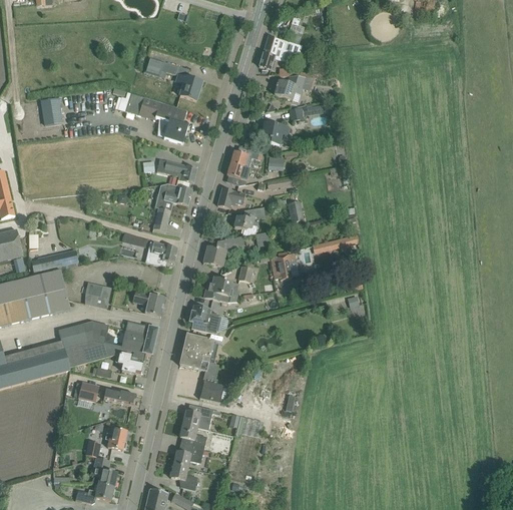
[(269,35),(260,65),(271,68),(275,56),(280,58),(290,61),(292,53),(297,54),(300,45),(286,40),(273,36),(269,35)]
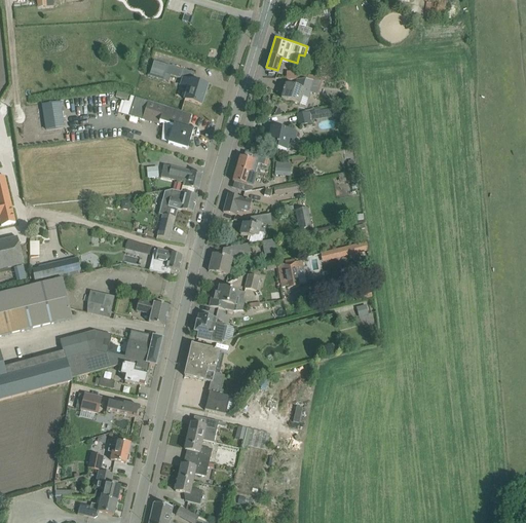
[(153,59),(148,74),(162,78),(164,72),(167,63),(153,59)]
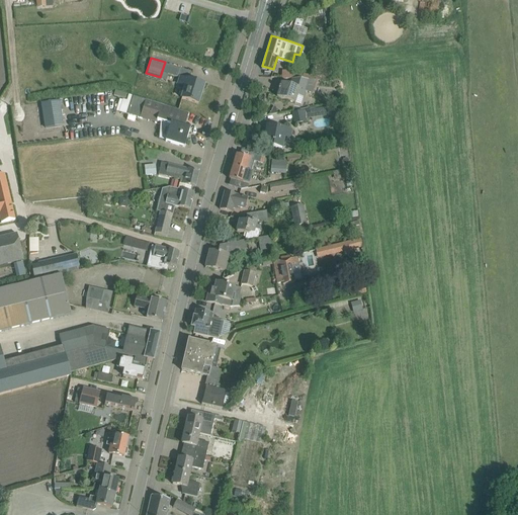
[(180,67),(165,62),(162,71),(168,72),(177,75),(180,67)]
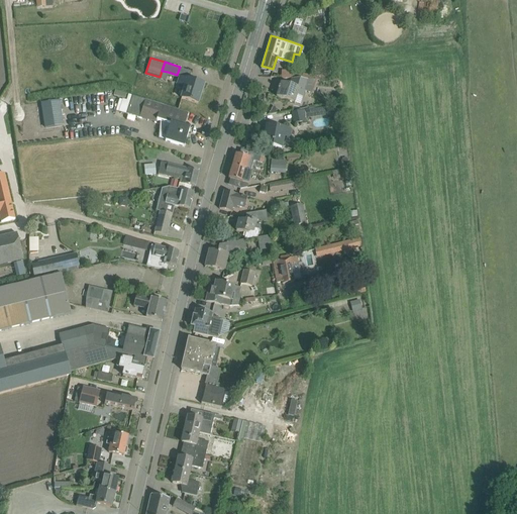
[(181,96),(188,98),(198,101),(203,82),(180,75),(178,82),(185,84),(181,96)]
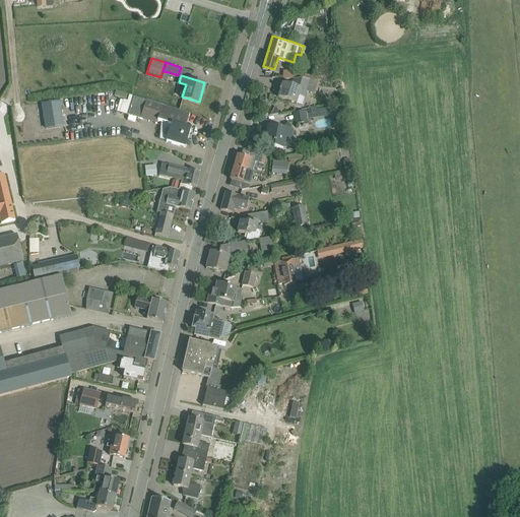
[(317,78),(297,76),(294,85),(281,81),(280,85),(279,85),(279,87),(277,94),(296,101),(298,93),(304,95),(306,88),(313,91),(317,78)]
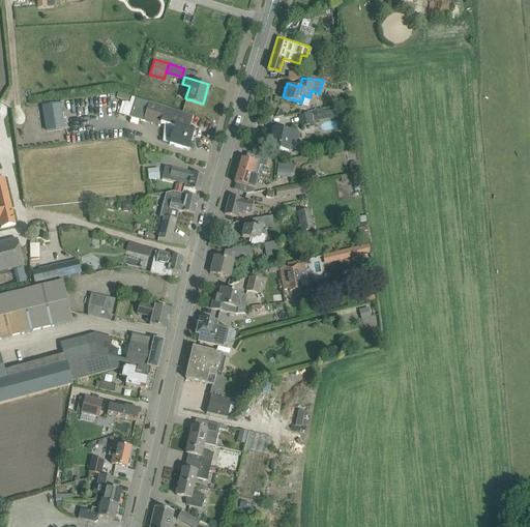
[(118,90),(116,95),(128,98),(129,93),(118,90)]
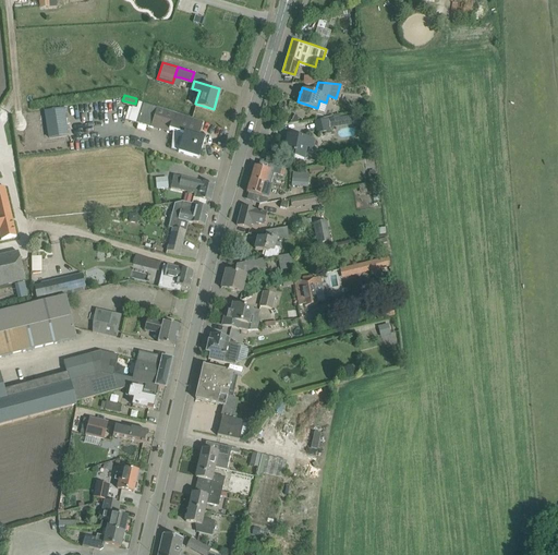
[(129,104),(124,117),(128,118),(136,120),(143,100),(138,99),(136,106),(129,104)]
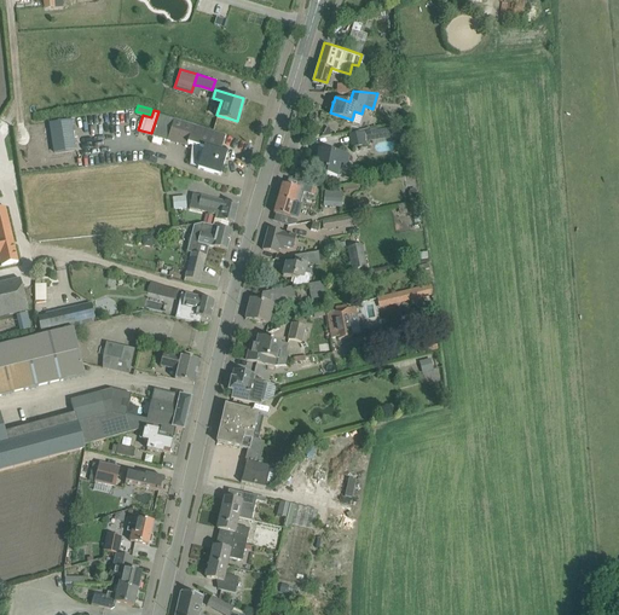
[(158,111),(151,133),(186,144),(187,141),(203,146),(202,151),(197,164),(197,166),(209,169),(220,173),(226,154),(220,151),(226,133),(214,129),(158,111)]
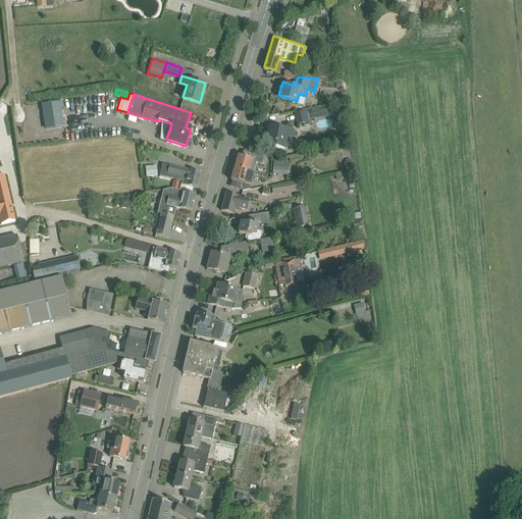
[(295,112),(297,121),(308,119),(306,109),(295,112)]
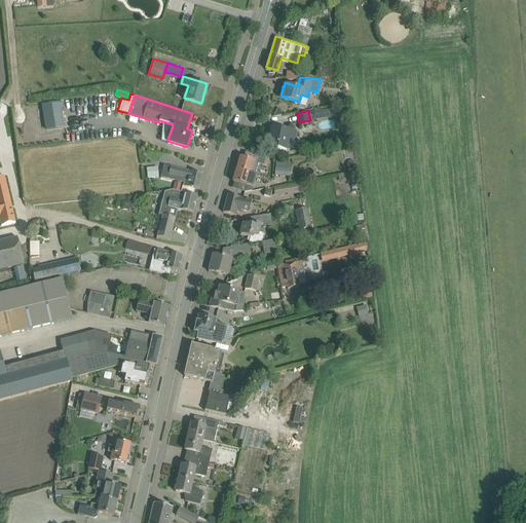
[(276,146),(286,148),(288,137),(295,138),(296,131),(271,125),(268,142),(277,143),(276,146)]
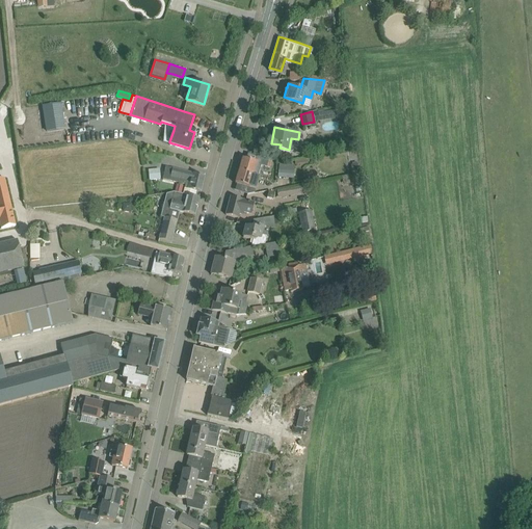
[(242,156),(239,167),(258,174),(261,163),(266,164),(268,157),(256,154),(254,159),(242,156)]
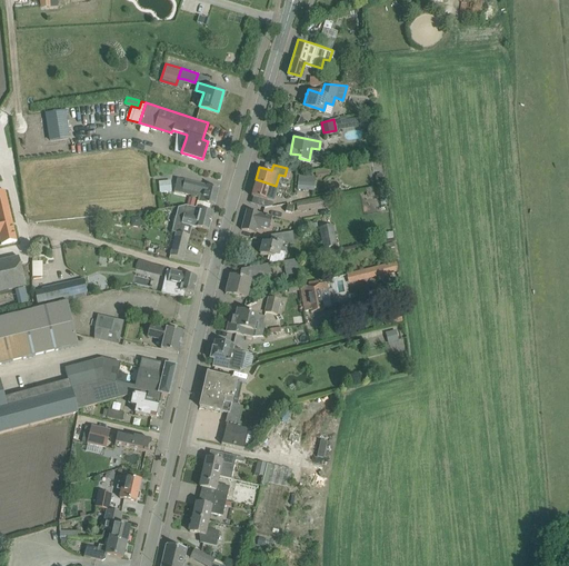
[(299,175),(298,186),(307,187),(313,188),(315,174),(299,171),(299,175)]
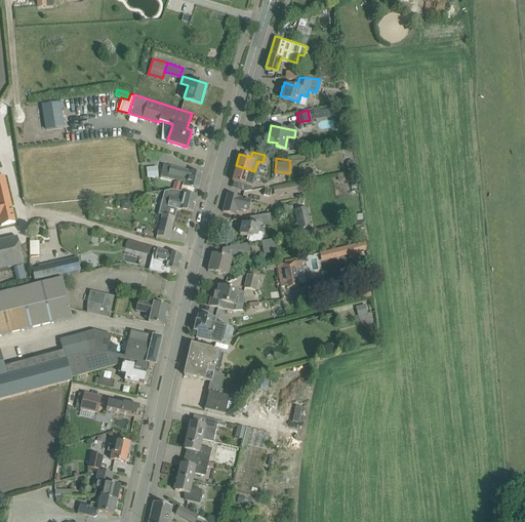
[(163,162),(160,174),(183,179),(180,189),(193,193),(195,187),(198,187),(202,171),(192,168),(163,162)]
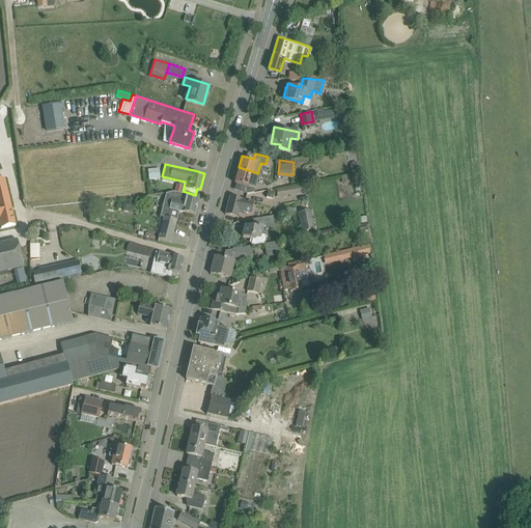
[(160,175),(159,166),(148,167),(149,176),(160,175)]
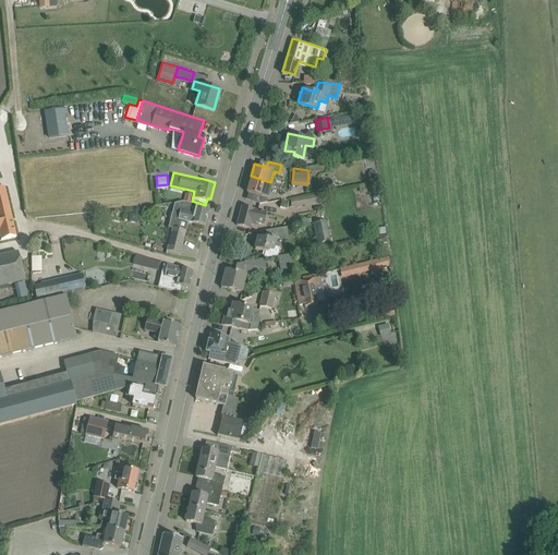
[(270,182),(251,176),(246,190),(268,196),(271,183),(270,182)]
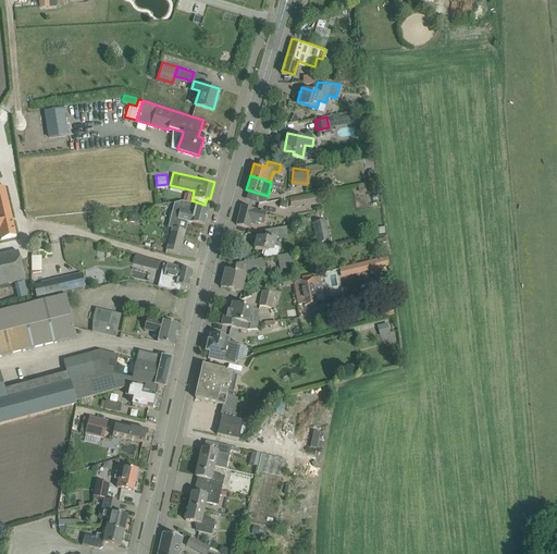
[(0,231),(1,236),(16,233),(4,184),(0,185),(0,231)]
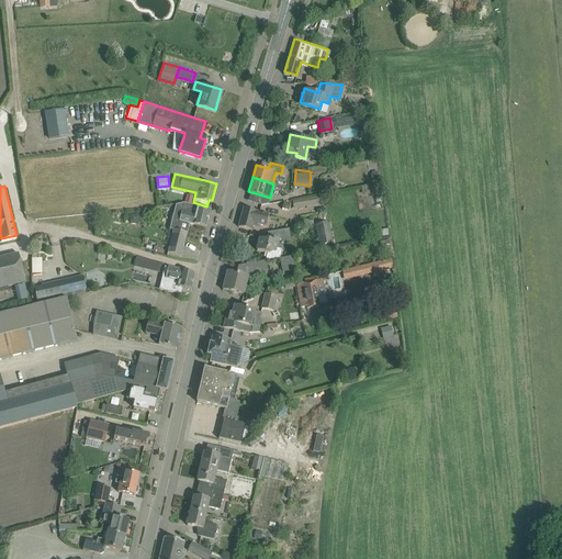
[(308,196),(295,198),(296,204),(310,202),(308,196)]
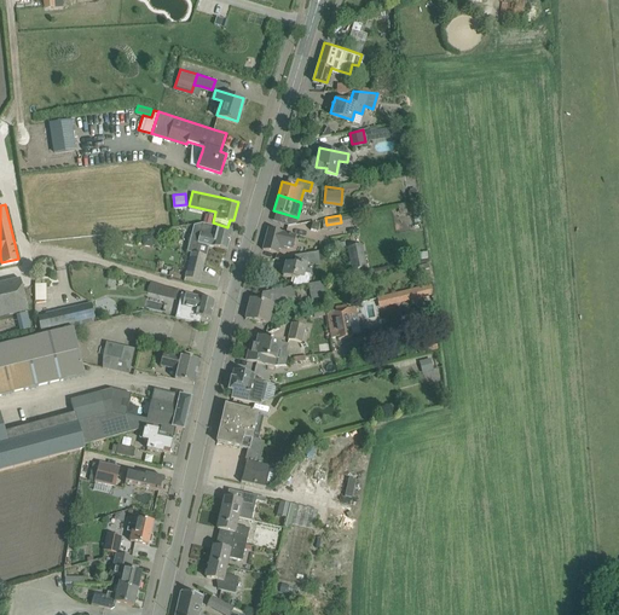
[(202,220),(197,241),(208,243),(226,248),(231,227),(227,227),(213,222),(202,220)]
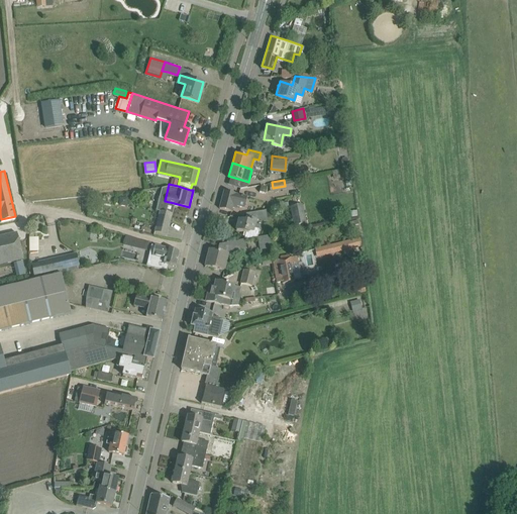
[(219,206),(231,209),(232,205),(236,206),(236,204),(243,206),(246,195),(235,192),(224,189),(219,206)]
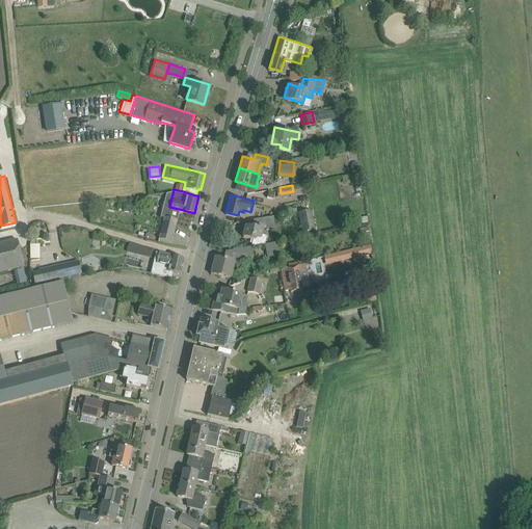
[(311,209),(299,211),(302,230),(314,227),(311,209)]
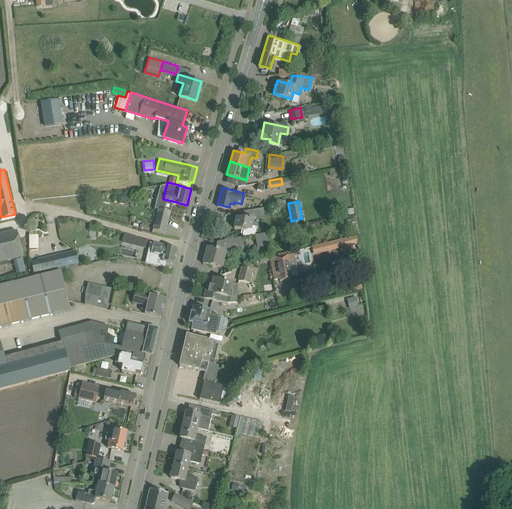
[(170,209),(158,206),(153,228),(165,231),(170,209)]
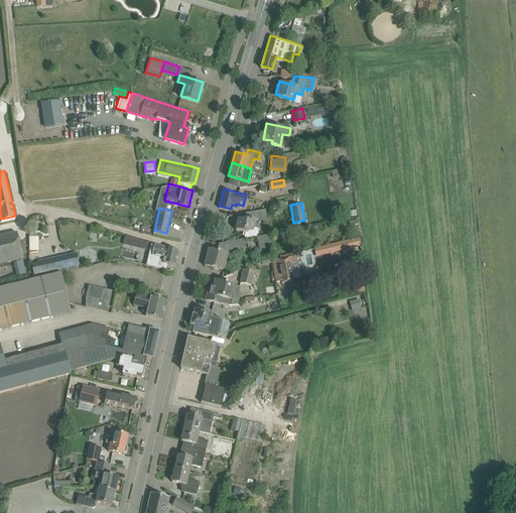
[(265,208),(255,210),(245,211),(246,217),(245,220),(238,218),(236,228),(245,230),(243,237),(257,235),(259,227),(253,226),(255,217),(267,220),(265,208)]
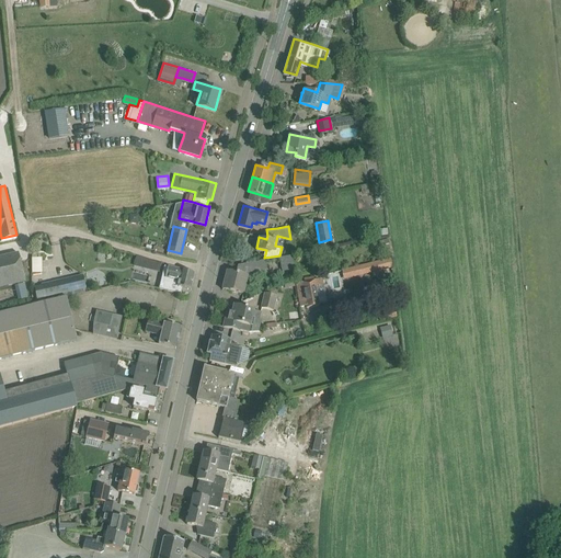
[(0,254),(0,284),(24,279),(18,250),(0,254)]
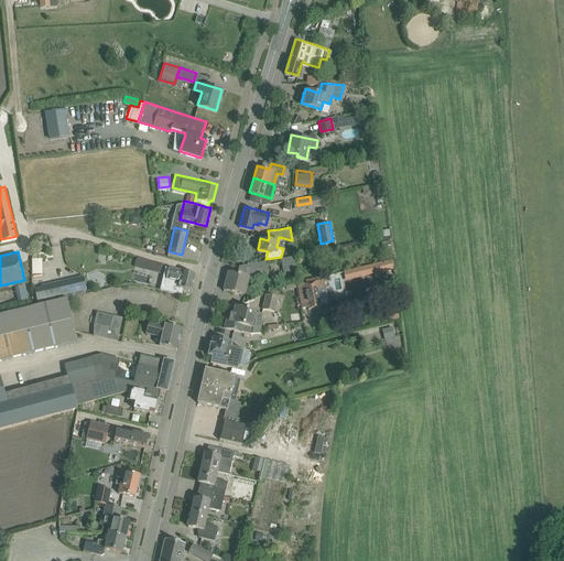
[(280,257),(283,270),(296,268),(293,255),(280,257)]
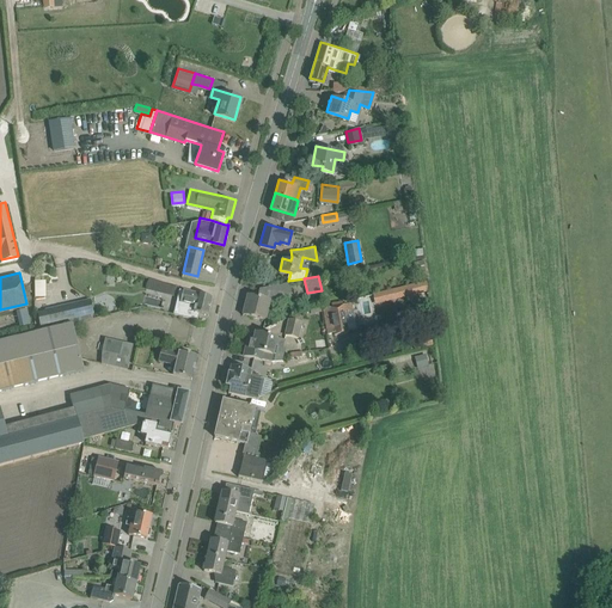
[(426,278),(373,292),(375,301),(428,289),(426,278)]
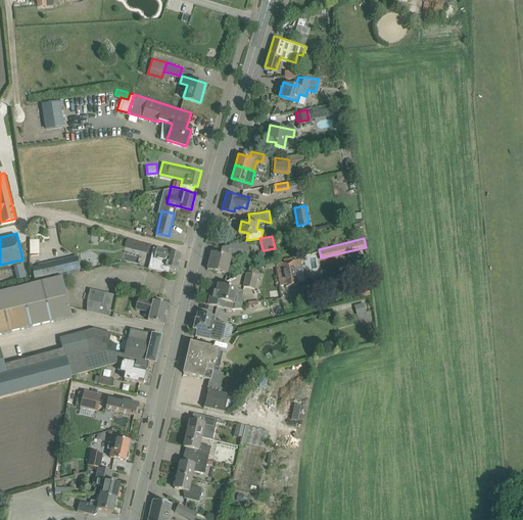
[(207,267),(217,270),(226,272),(230,255),(231,255),(231,254),(249,251),(247,240),(222,244),(220,252),(211,250),(207,267)]
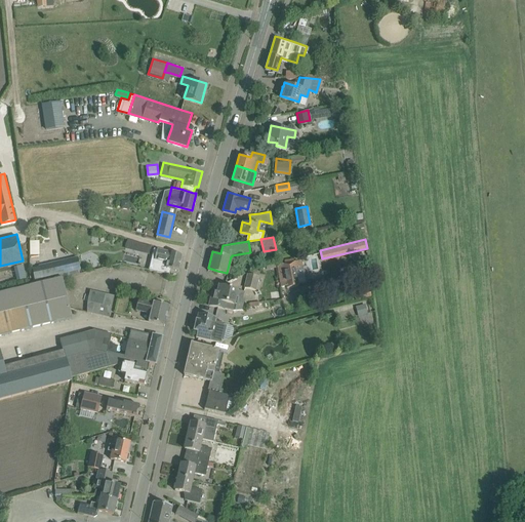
[(177,269),(182,253),(167,249),(157,247),(155,257),(152,258),(150,264),(149,268),(169,273),(169,271),(169,270),(170,267),(177,269)]
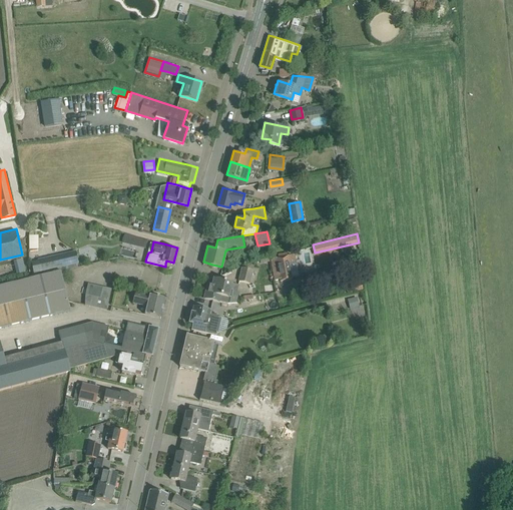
[(78,261),(75,248),(37,257),(40,269),(78,261)]
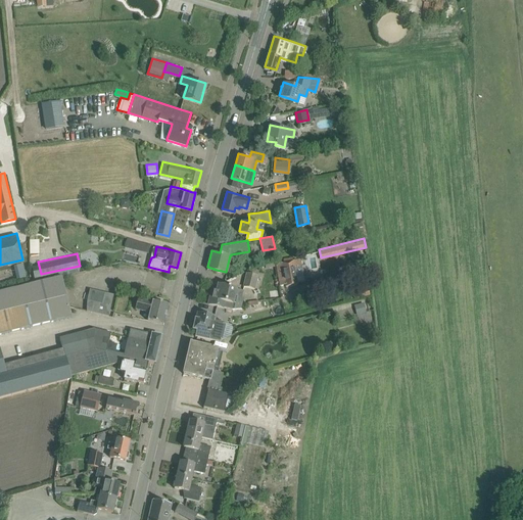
[(297,281),(293,258),(281,261),(285,282),(285,283),(290,282),(297,281)]
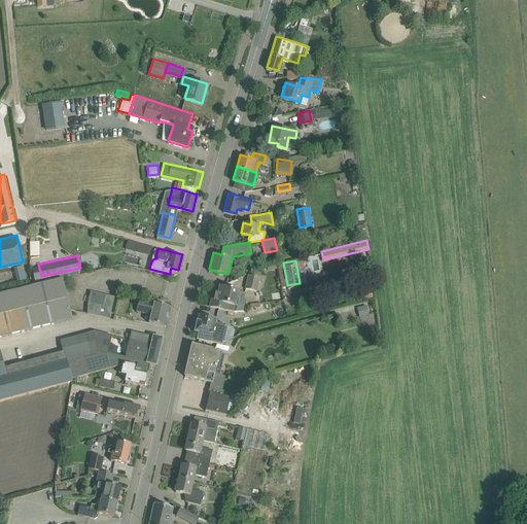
[(245,286),(256,289),(259,276),(248,273),(245,286)]
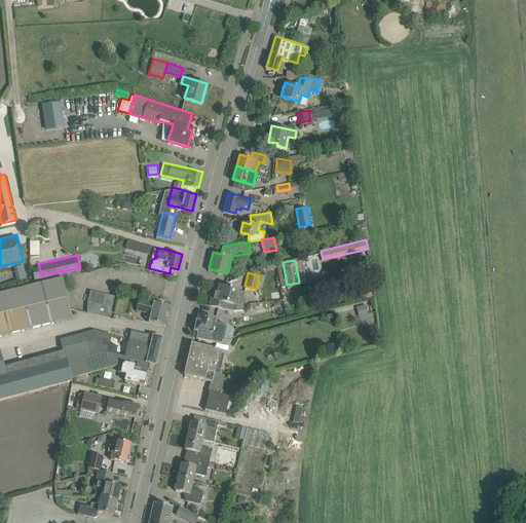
[(62,276),(33,284),(42,324),(72,316),(62,276)]
